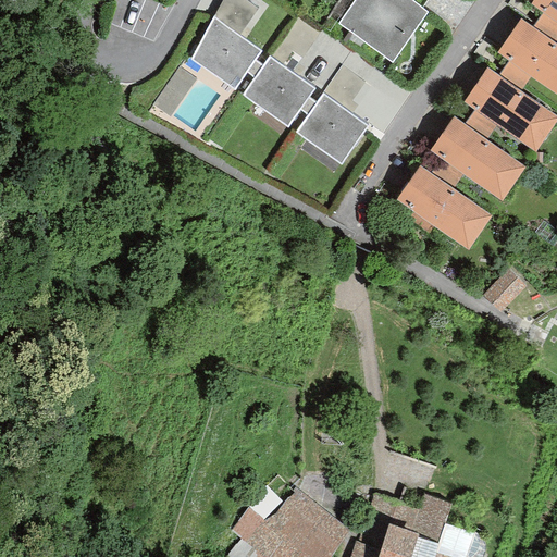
[(222,0),(213,16),(238,36),(257,9),(245,0),(222,0)]
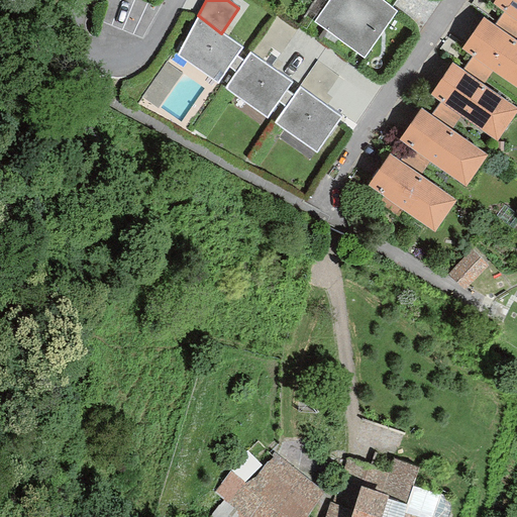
[(327,0),(312,22),(364,58),(396,11),(380,0),(327,0)]
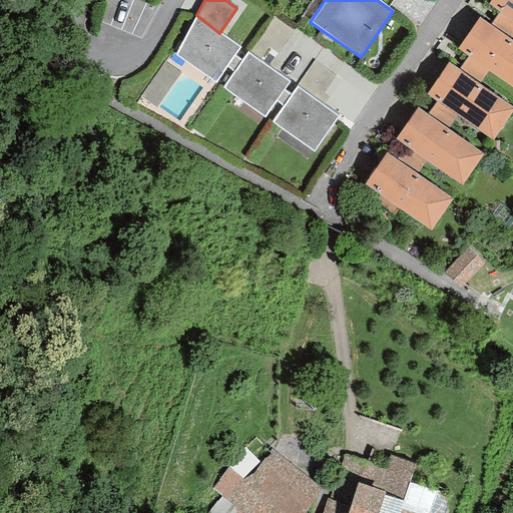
[(512,0),(490,0),(488,4),(499,12),(512,21),(512,0)]
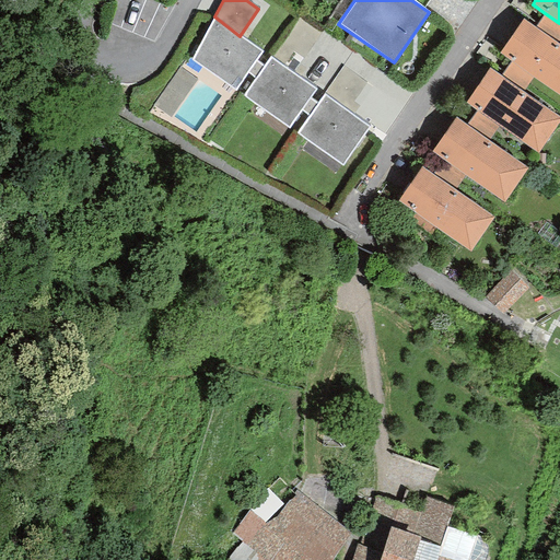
[(558,43),(559,38),(559,23),(545,13),(535,27),(558,43)]
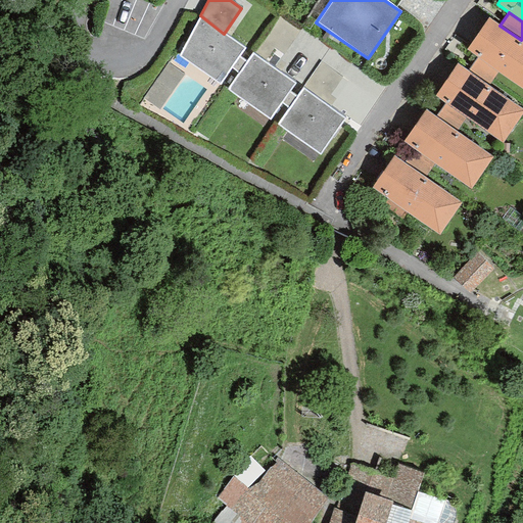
[(180,56),(220,83),(231,67),(239,74),(246,62),(238,56),(243,49),(224,34),(200,15),(180,56)]
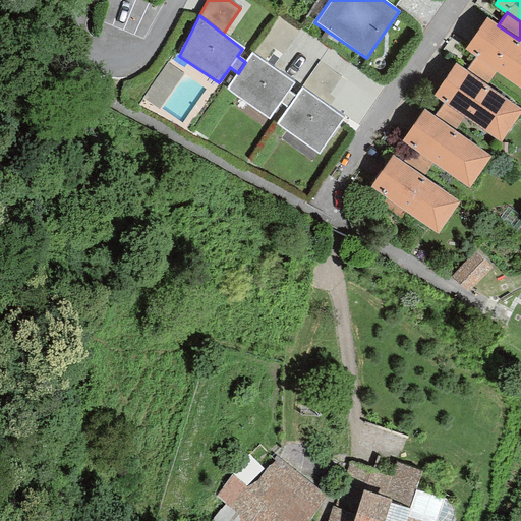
[(498,25),(486,17),(465,49),(475,56),(497,71),(520,88),(520,41),(519,40),(498,25)]
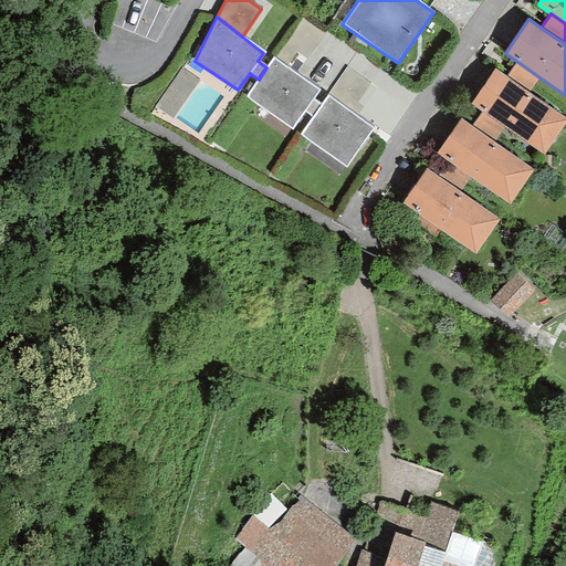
[(245,97),(290,130),(304,112),(312,117),(321,105),(313,100),(320,91),(274,58),(266,67),(259,80),(245,97)]
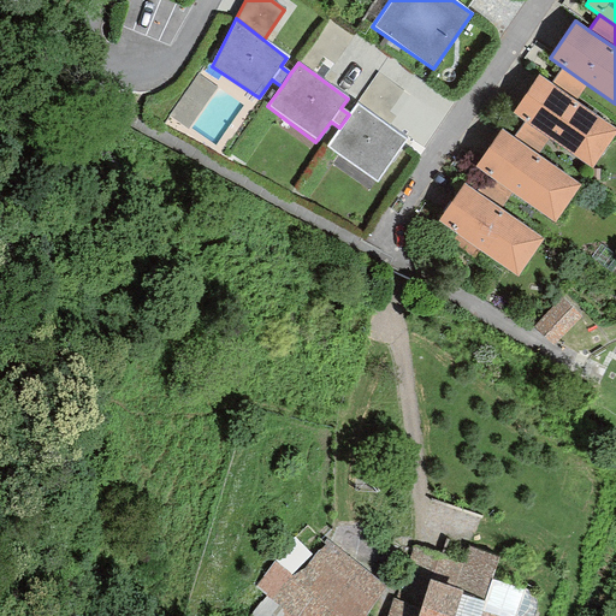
[(575,100),(587,84),(562,66),(550,83),(575,100)]
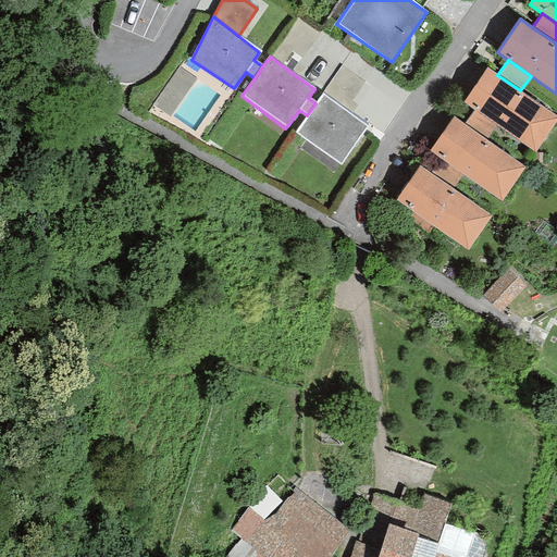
[(341,65),(323,94),(350,114),(357,106),(350,101),(363,83),(341,65)]
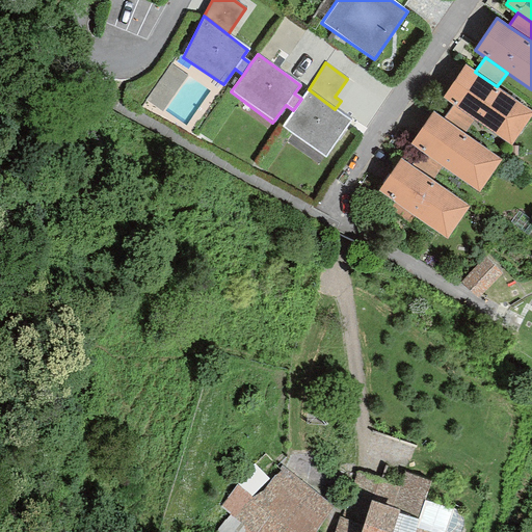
[(475,72),(464,64),(443,98),(453,105),(474,120),(512,145),(531,116),(531,110),(497,86),(475,72)]
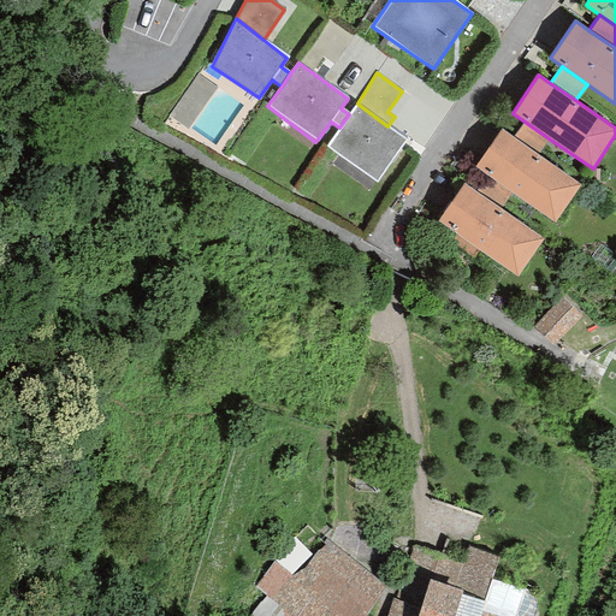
[(339,128),(326,146),(377,182),(407,140),(388,126),(357,104),(349,114),(339,128)]
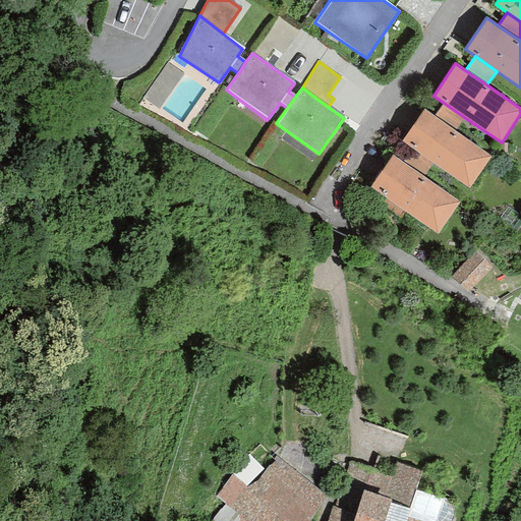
[(455,130),(464,117),(444,103),(435,116),(455,130)]
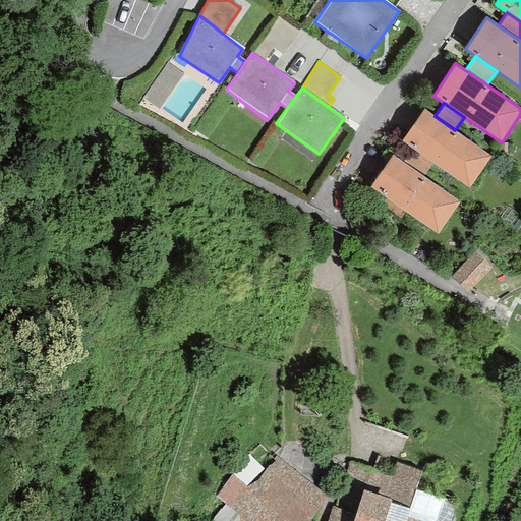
[(435,116),(424,109),(401,142),(411,149),(431,164),(468,189),(491,157),(455,130),(435,116)]
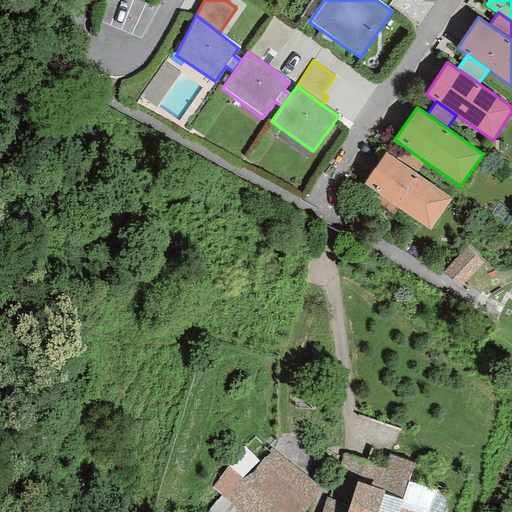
[(415,173),(424,161),(404,146),(395,158),(415,173)]
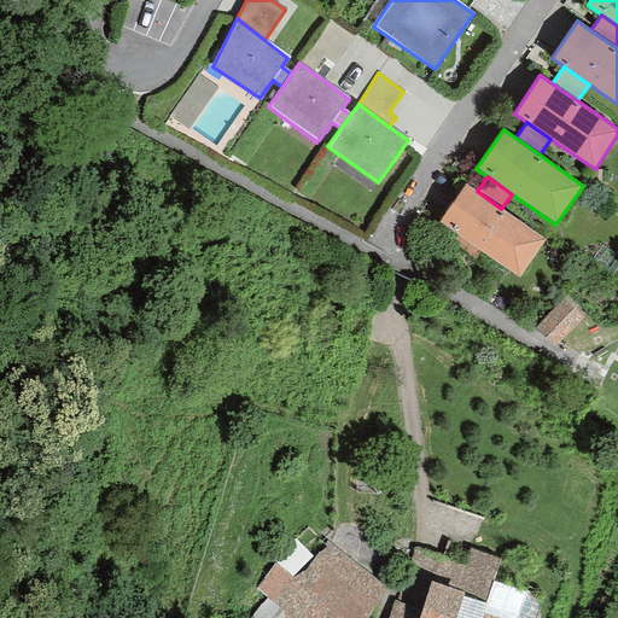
[(477,191),(466,184),(438,222),(518,279),(546,239),(501,209),(477,191)]
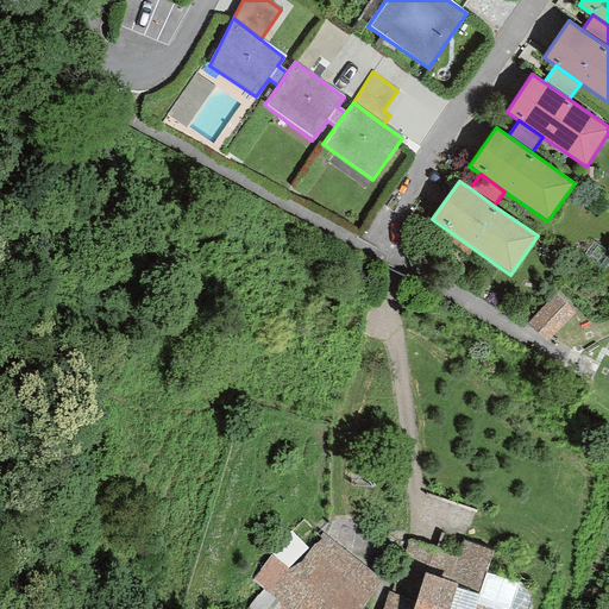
[(573,311),(552,293),(526,324),(547,341),(573,311)]
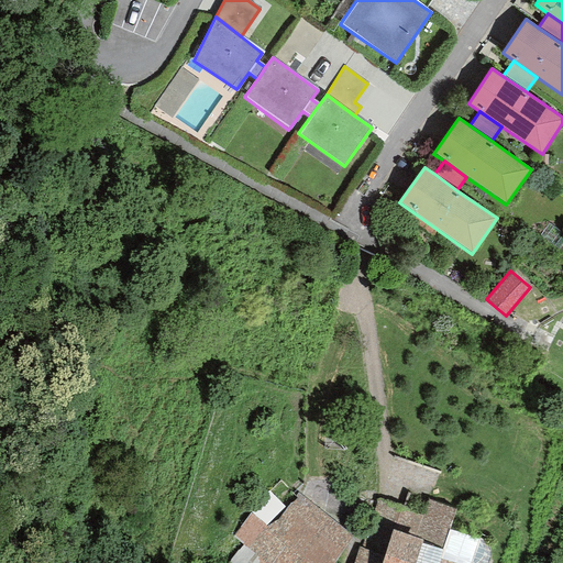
[(334,562),(352,537),(298,493),(295,496),(282,481),(250,512),(233,537),(242,545),(227,562),(334,562)]
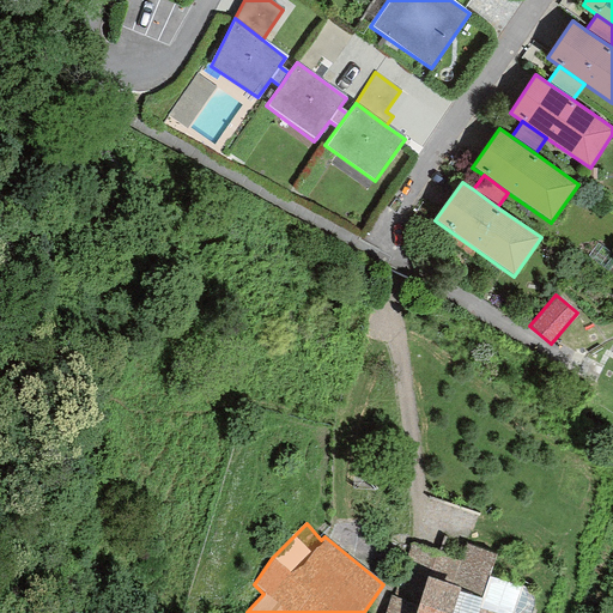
[(438,551),(411,541),(395,596),(390,594),(384,612),(511,612),(522,586),(489,576),(496,556),(444,535),(438,551)]
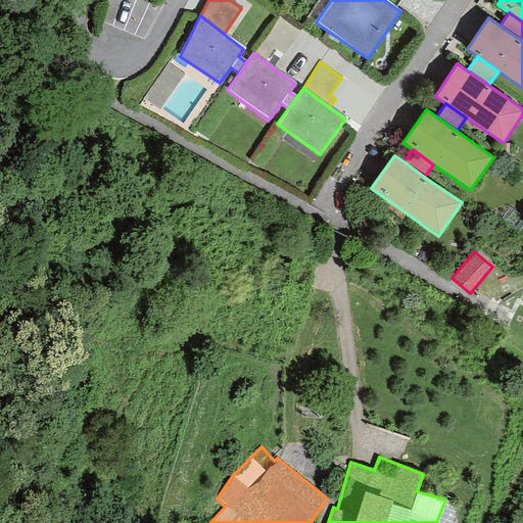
All buildings are outlined.
